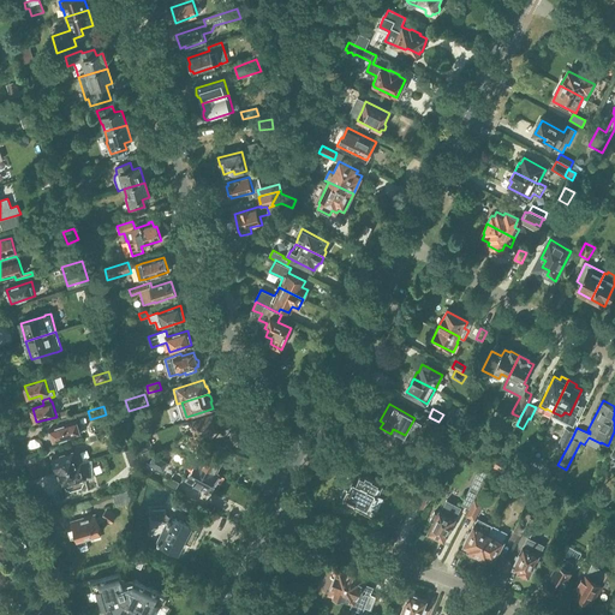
[(195,435),(219,428),(214,413),(190,421),(195,435)]
